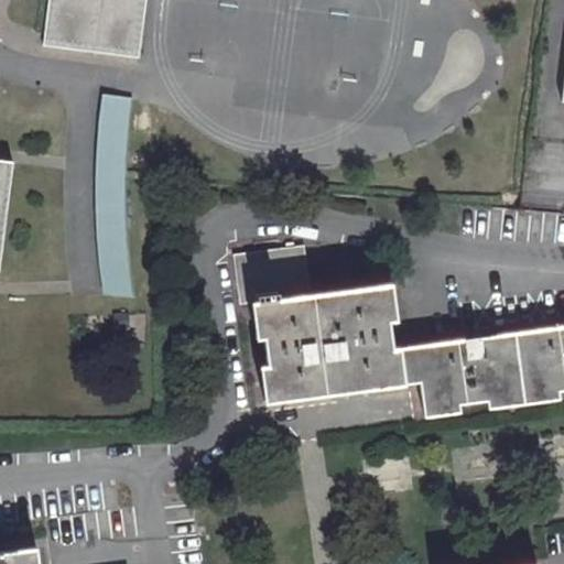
[(49,0),(43,44),(137,55),(143,0),(49,0)]
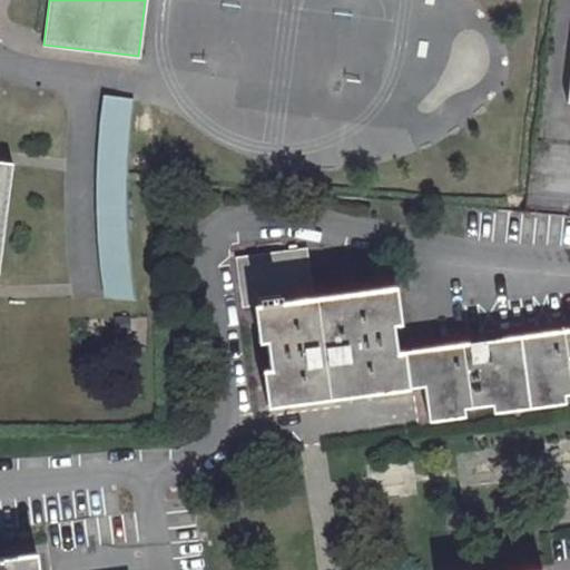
[(127,153),(131,101),(102,97),(97,157),(96,208),(98,256),(104,304),(133,301),(127,252),(125,204),(126,176),(127,153)]
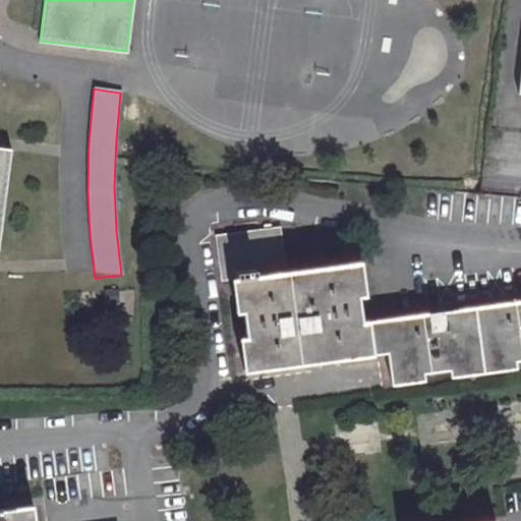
[(0,148),(0,222),(9,149),(0,148)]
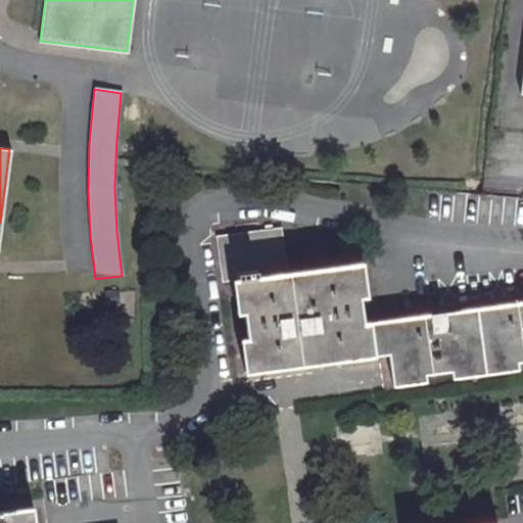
[(522,302),(364,324),(360,298),(355,264),(288,273),(282,227),(215,236),(221,282),(232,281),(240,280),(245,314),(248,338),(253,374),(375,358),(375,357),(388,354),(392,379),(425,375),(452,372),(517,363),(522,362),(522,302)]
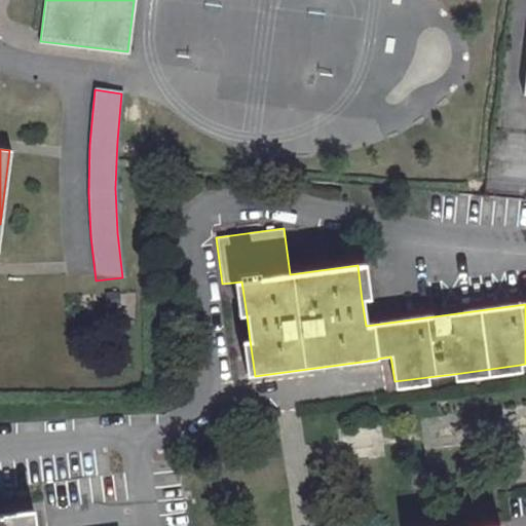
[(366,264),(358,265),(362,300),(370,300),(366,264)]
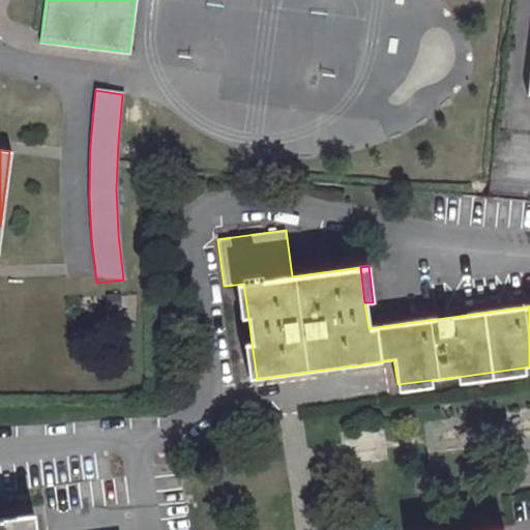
[(243,284),(235,285),(239,320),(248,318),(243,284)]
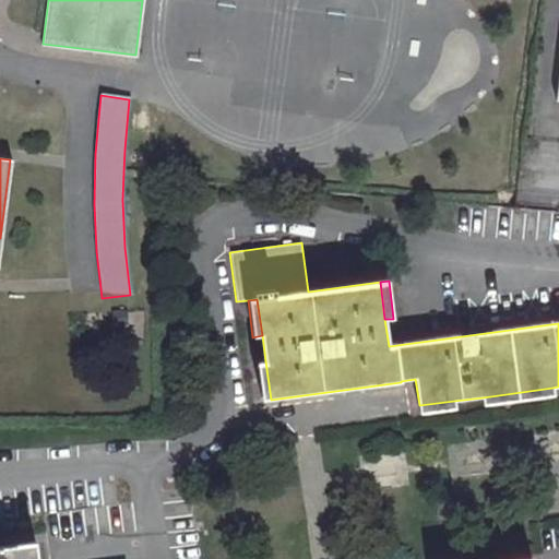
[(265,361),(256,364),(261,401),(271,400),(265,361)]
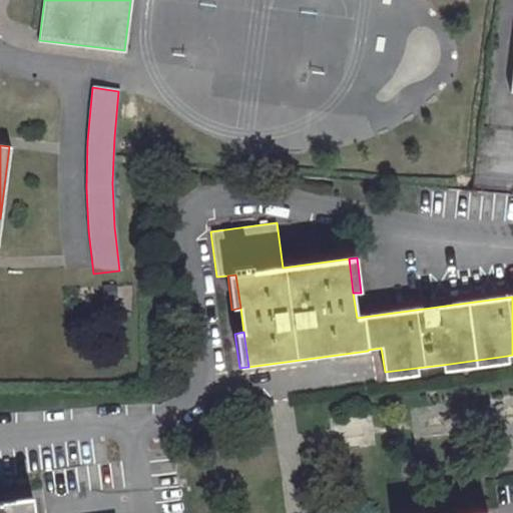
[(507,356),(443,365),(444,372),(508,363),(507,356)]
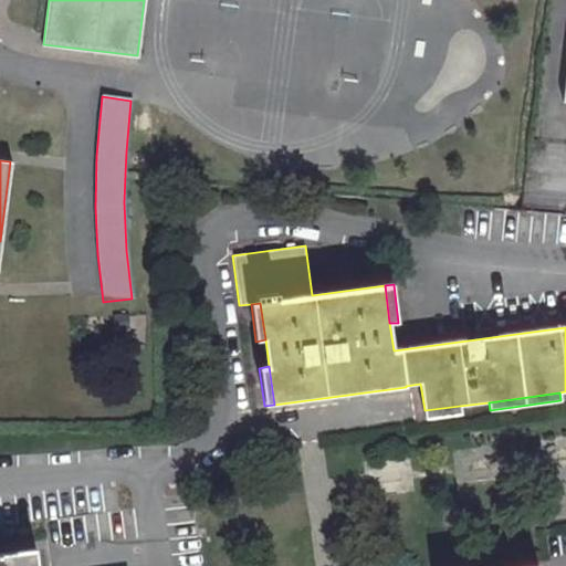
[(460,406),(425,410),(426,418),(461,413),(460,406)]
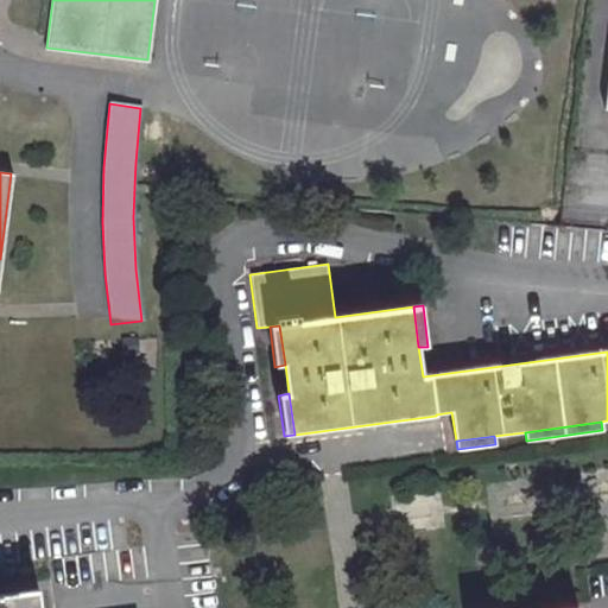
[(0,594),(0,607),(40,607),(39,589),(0,594)]
